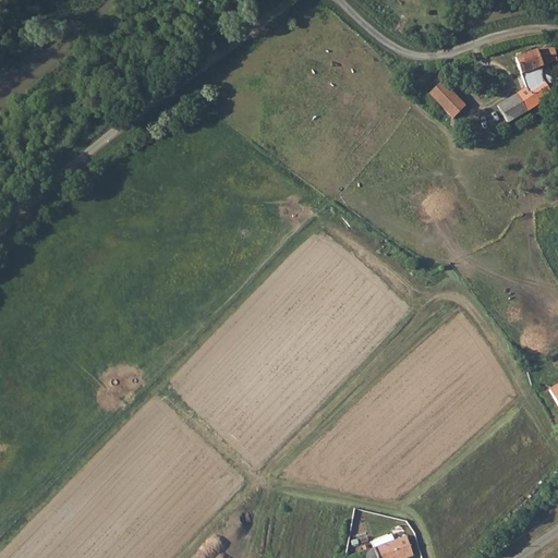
[(538,49),(516,58),(521,74),(557,59),(557,56),(554,46),(538,49)]
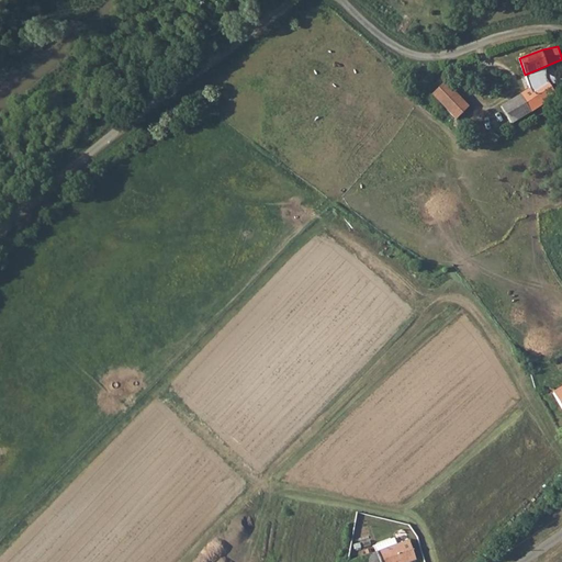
[(557,96),(546,79),(499,107),(509,124),(557,96)]
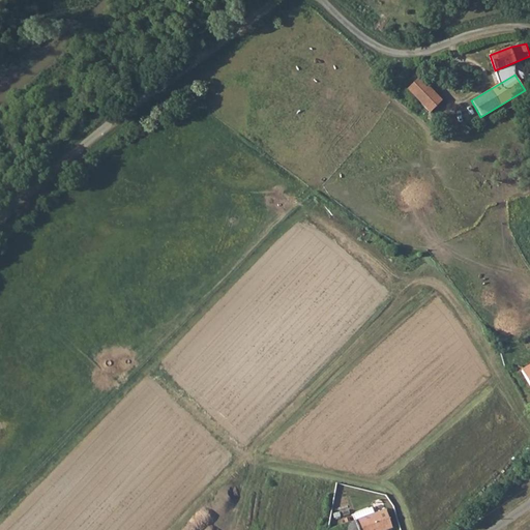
[(419,78),(408,89),(418,100),(440,123),(464,98),(453,88),(442,99),(419,78)]
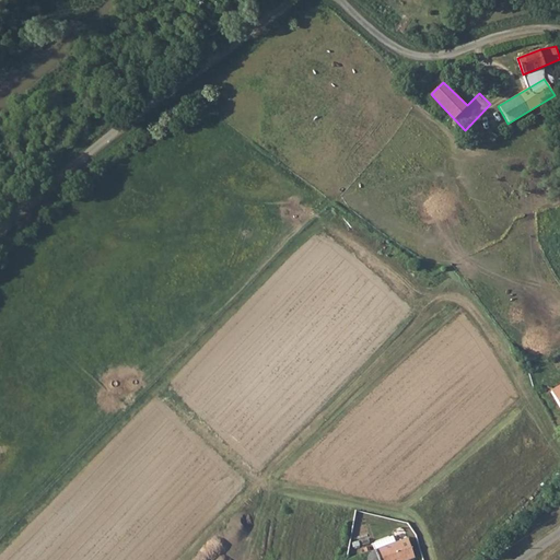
[(375,549),(396,543),(393,534),(372,540),(375,549)]
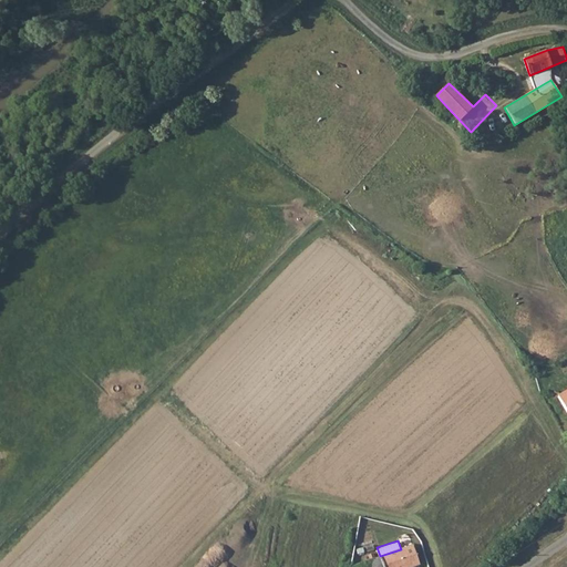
[(380,556),(384,566),(414,566),(422,565),(416,544),(401,549),(380,556)]
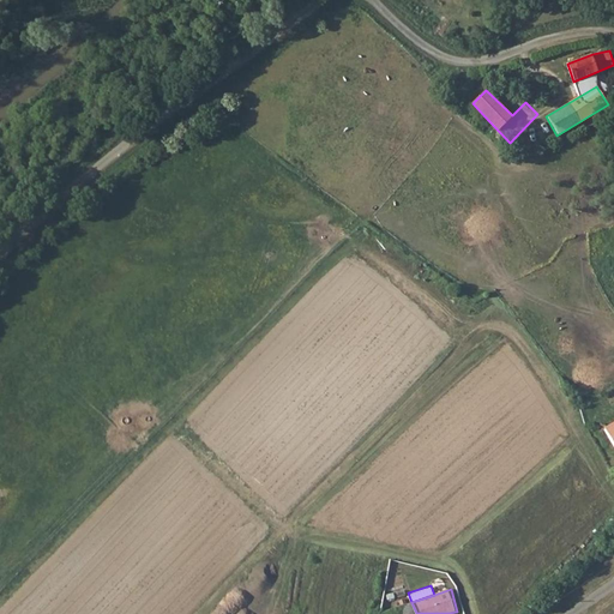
[(416,613),(411,602),(396,607),(398,613),(416,613)]
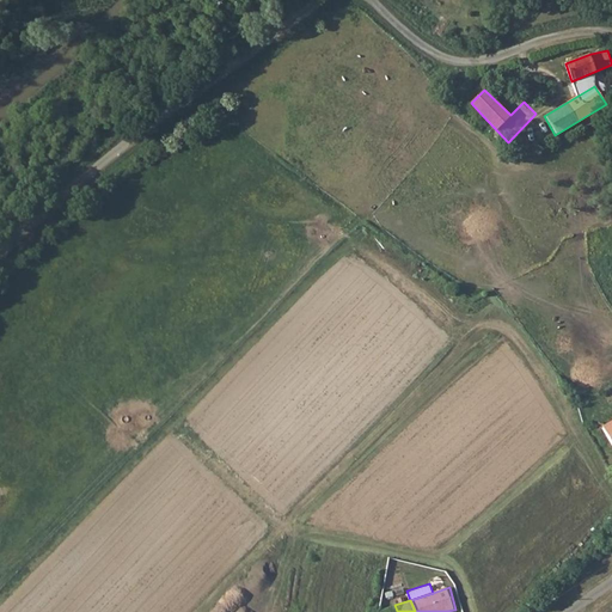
All buildings are outlined.
